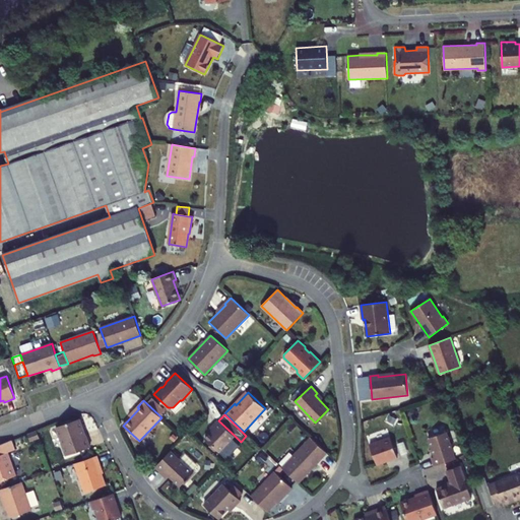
[(84,431),(80,418),(56,428),(66,456),(90,448),(86,436),(83,437),(82,432),(84,431)]
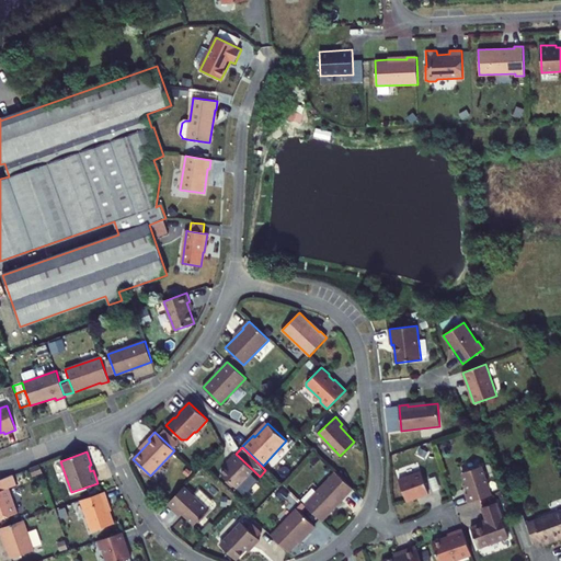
[(253,470),(236,454),(229,460),(231,462),(221,473),(237,488),(253,470)]
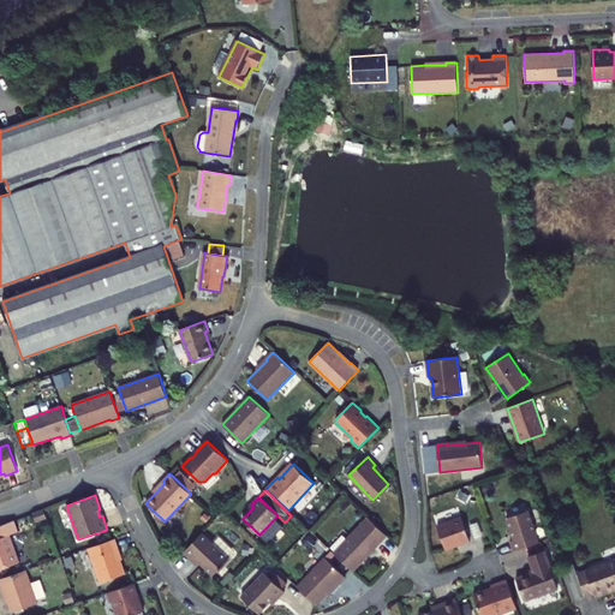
[(45,509),(33,514),(36,523),(47,518),(45,509)]
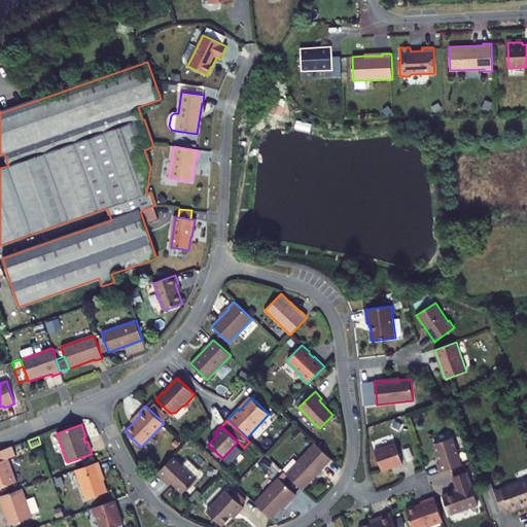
[(453,438),(434,445),(441,464),(437,465),(441,473),(462,465),(453,438)]
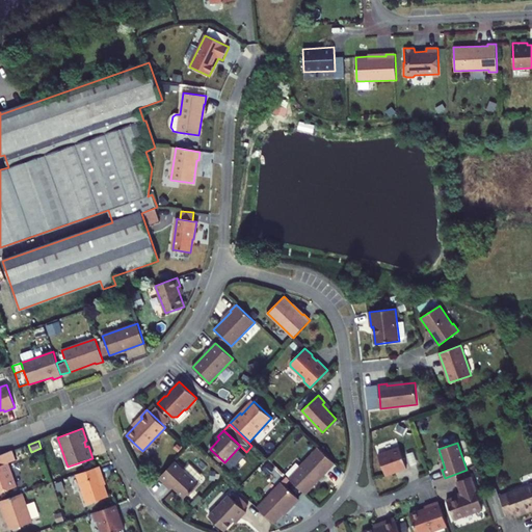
[(399,446),(378,453),(386,475),(406,467),(399,446)]
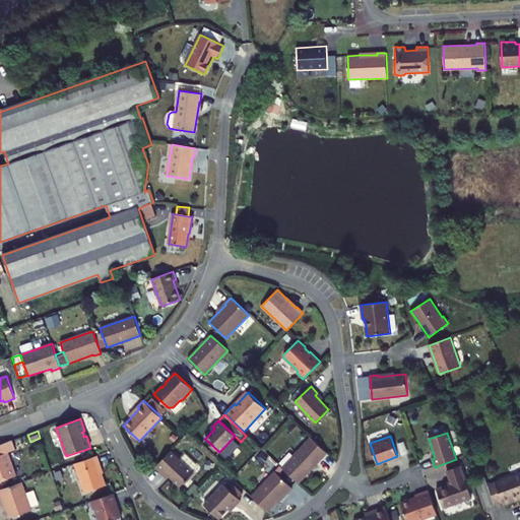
[(311,438),(281,468),(298,483),(327,453),(311,438)]
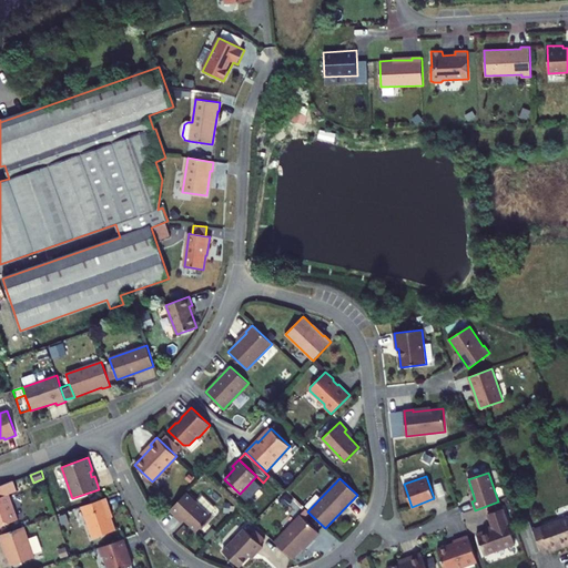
[(0,526),(18,520),(9,495),(17,492),(13,482),(0,486),(0,526)]
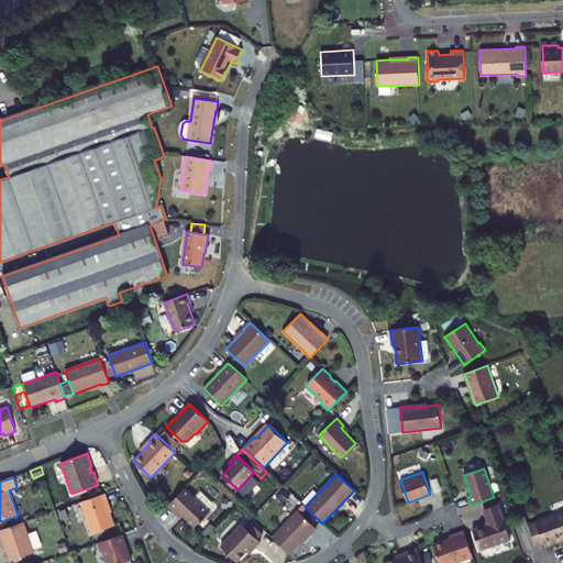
[(438,477),(430,479),(434,493),(443,489),(438,477)]
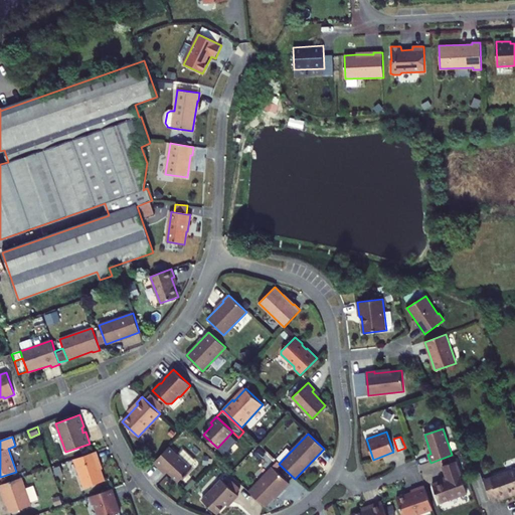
[(191,469),(169,447),(154,463),(160,469),(162,467),(178,482),(191,469)]
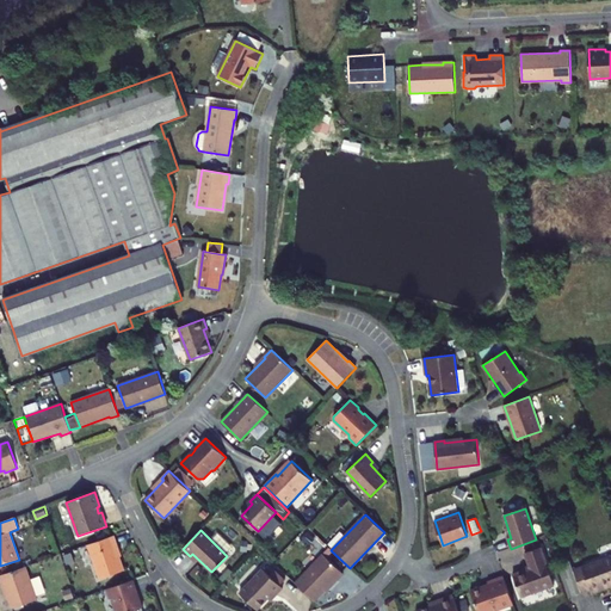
[(117,545),(113,536),(88,544),(100,579),(124,571),(116,545),(117,545)]
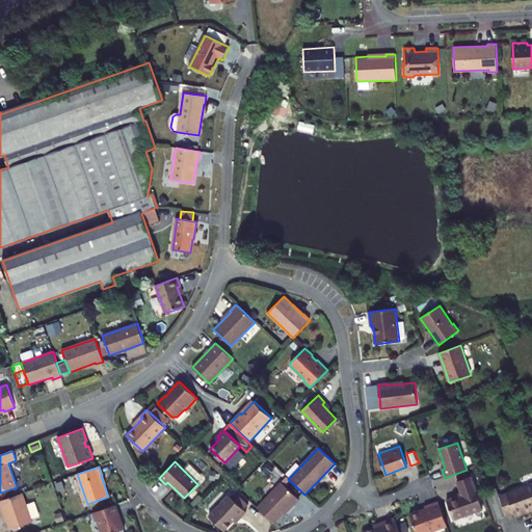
[(472,477),(457,481),(462,495),(447,500),(453,520),(483,509),(472,477)]
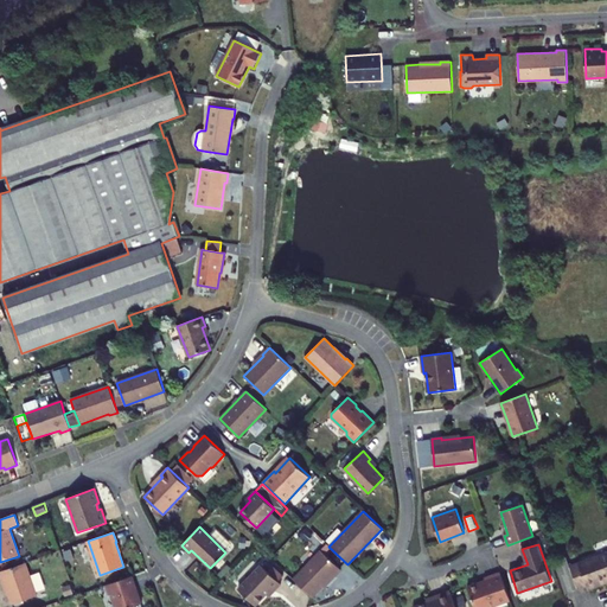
[(320,550),(293,580),(312,598),(333,575),(334,576),(342,570),(320,550)]
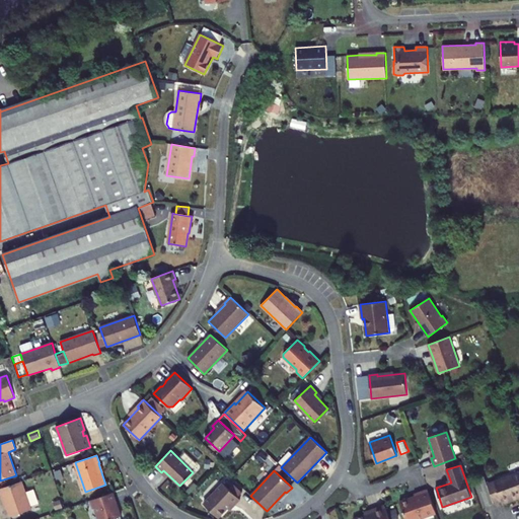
[(518,472),(488,485),(485,476),(474,479),(484,508),(502,502),(501,501),(518,494),(518,472)]
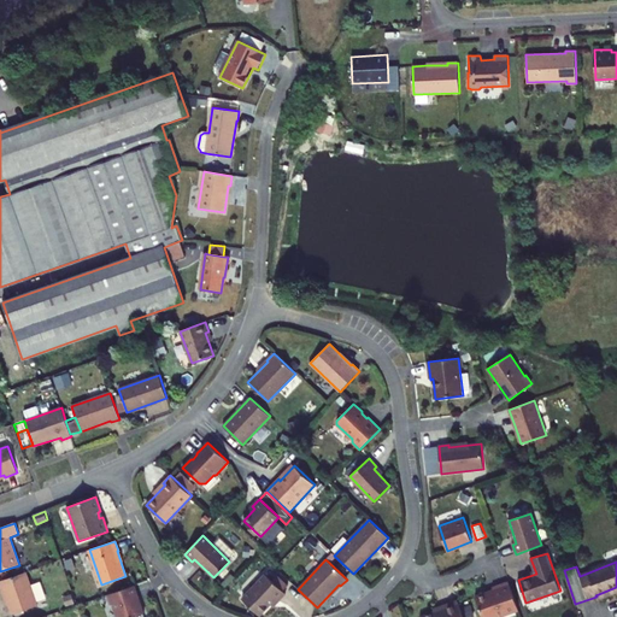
[(5,591),(13,615),(39,606),(27,573),(0,581),(0,583),(3,592),(5,591)]
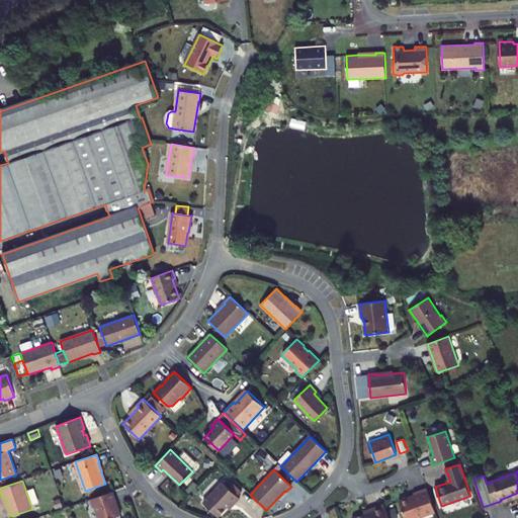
[(223,482),(203,503),(218,517),(232,503),(234,505),(240,499),(223,482)]
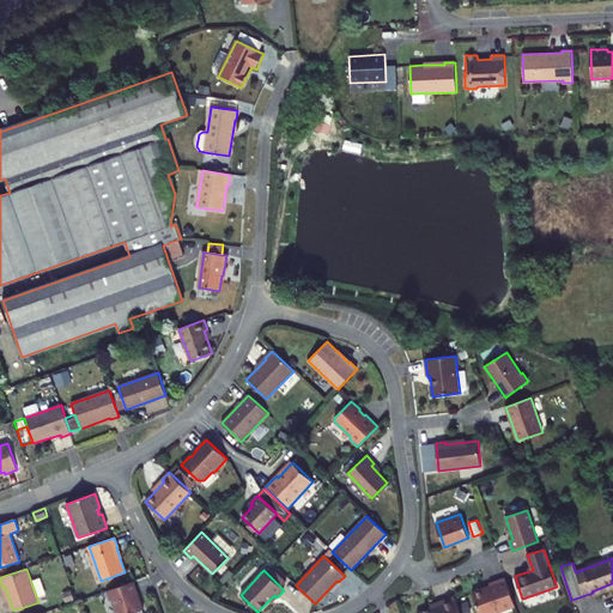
[(515,606),(505,578),(490,584),(490,587),(472,593),(479,612),(498,612),(515,606)]
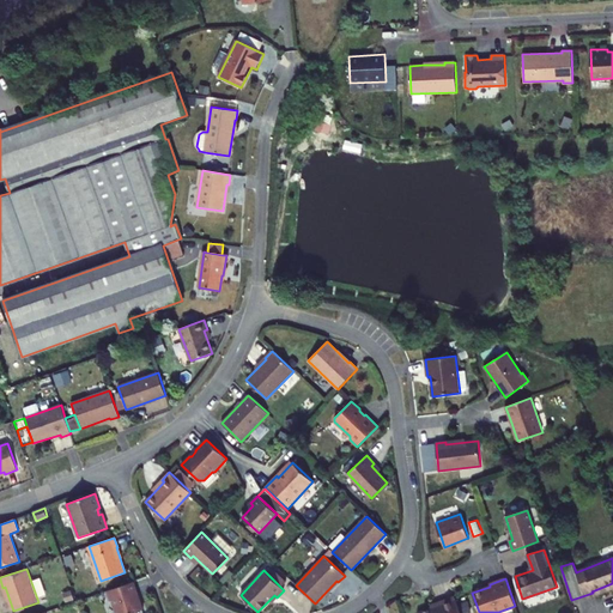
[(116,612),(132,612),(143,610),(139,599),(138,598),(135,593),(137,592),(133,582),(107,592),(110,600),(113,601),(116,612)]
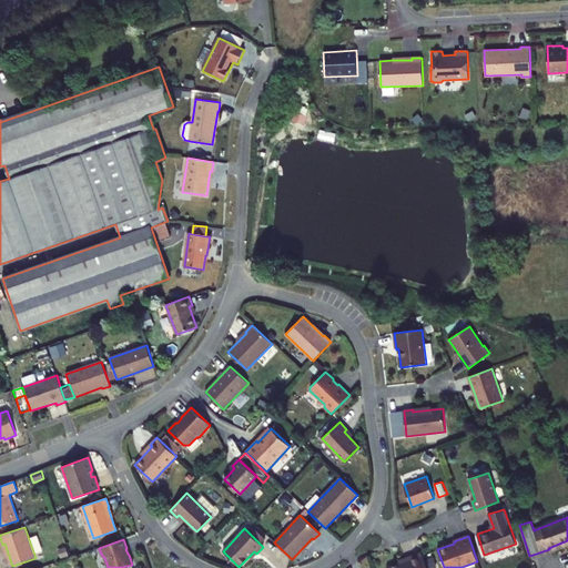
[(549,549),(550,553),(567,545),(567,540),(548,548),(549,549)]
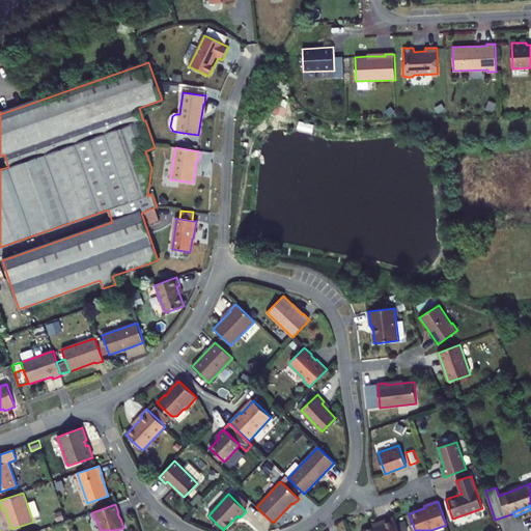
[(361,530),(398,530),(394,516),(379,522),(380,525),(361,530)]
